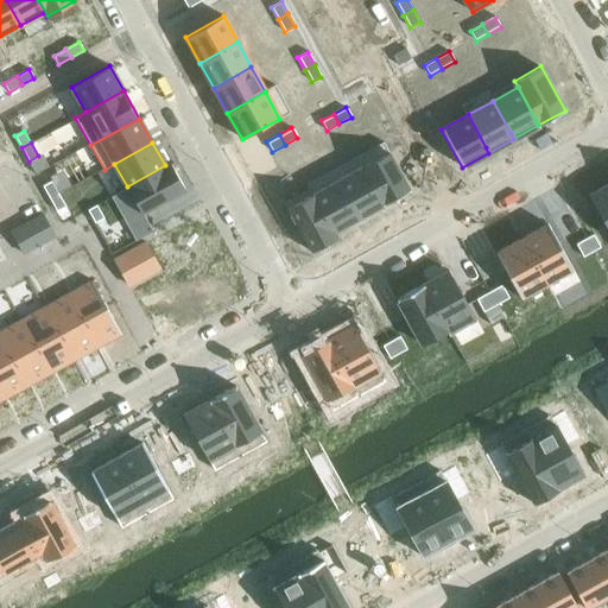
[(390,150),(362,165),(365,171),(384,204),(411,189),(393,156),(390,150)]
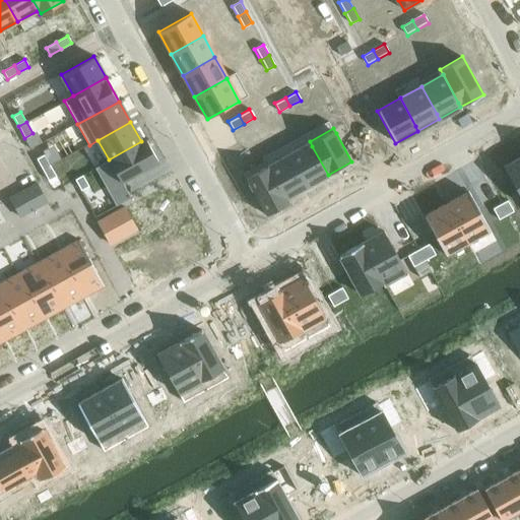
[(141,141),(109,159),(121,183),(139,173),(158,163),(145,139),(141,141)]
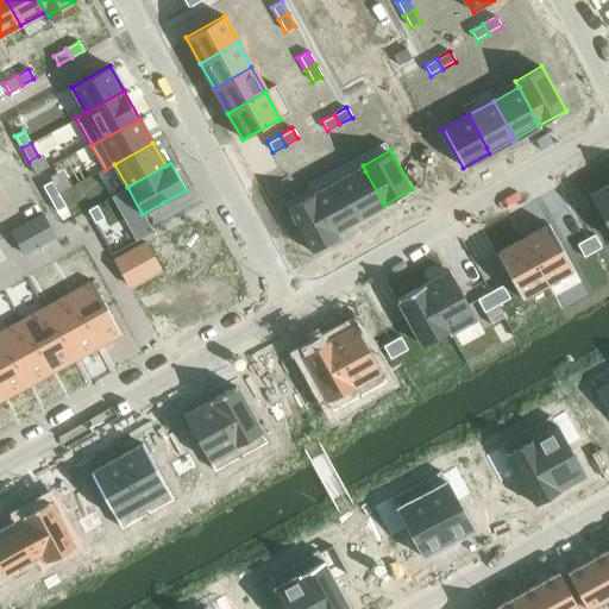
[(363,165),(338,179),(340,184),(359,218),(384,205),(365,171),(363,165)]
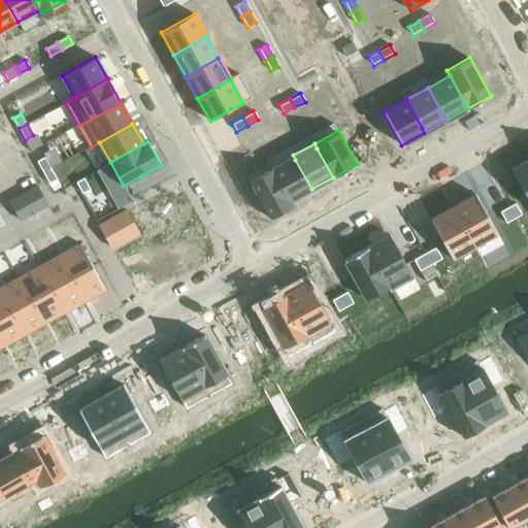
[(293,155),(271,167),(273,172),(290,201),(311,189),(295,160),(293,155)]
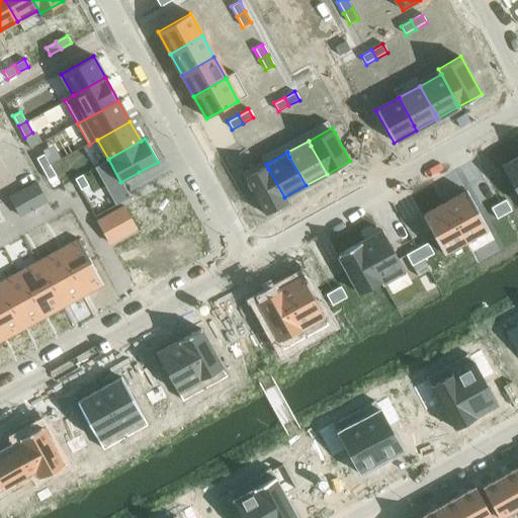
[(44,154),(36,158),(42,170),(51,166),(44,154)]
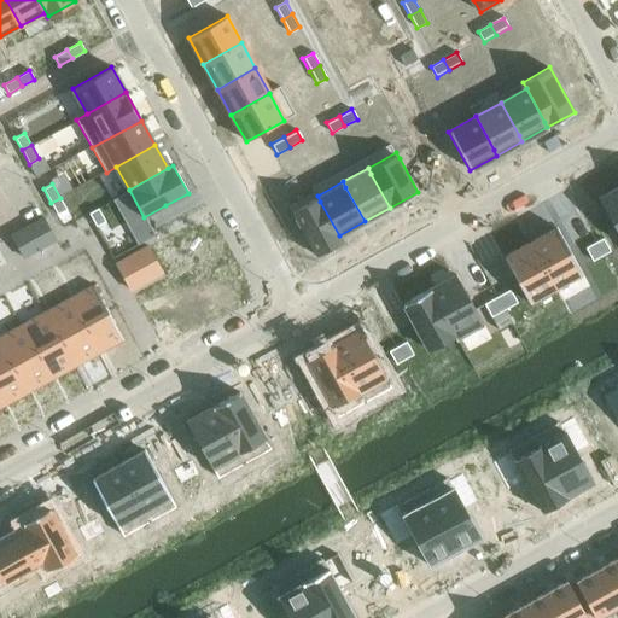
[(617,193),(602,203),(617,231),(617,193)]
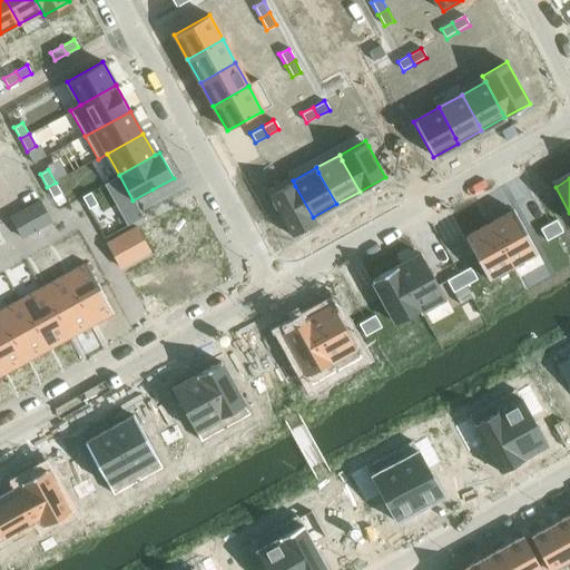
[(293,180),(267,194),(271,199),(291,235),(315,222),(313,217),(295,186),(293,180)]
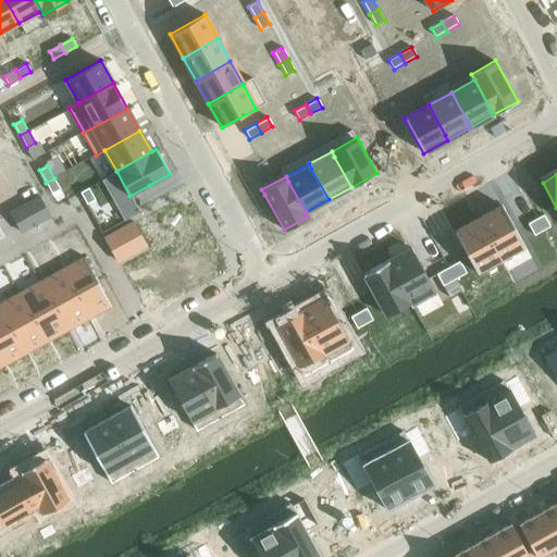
[(54,178),(46,183),(51,194),(60,188),(54,178)]
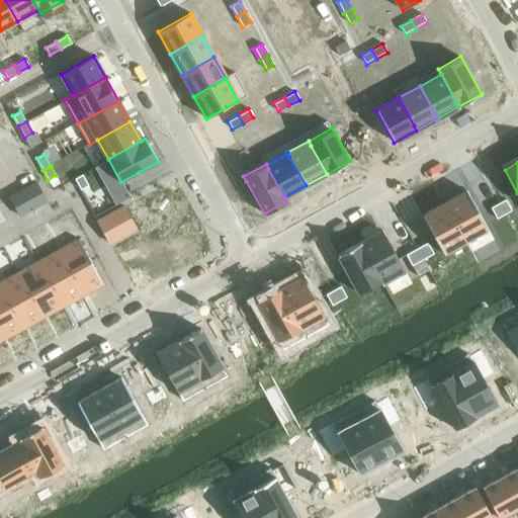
[(82,174),(75,179),(81,189),(88,185),(82,174)]
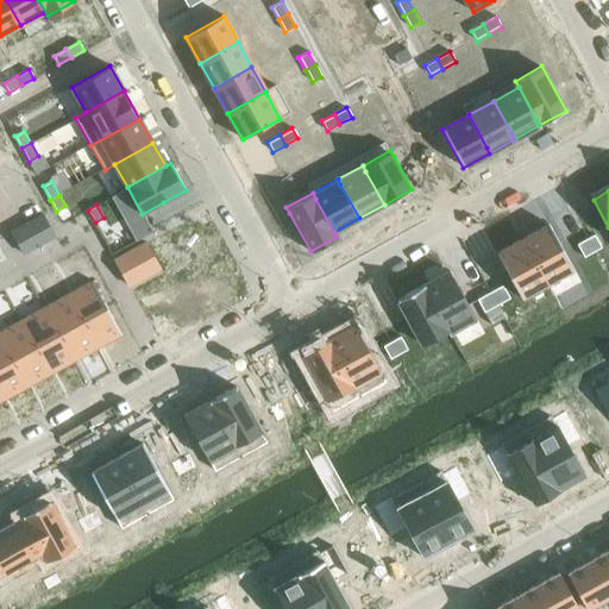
[(43,215),(11,233),(23,253),(55,236),(43,215)]
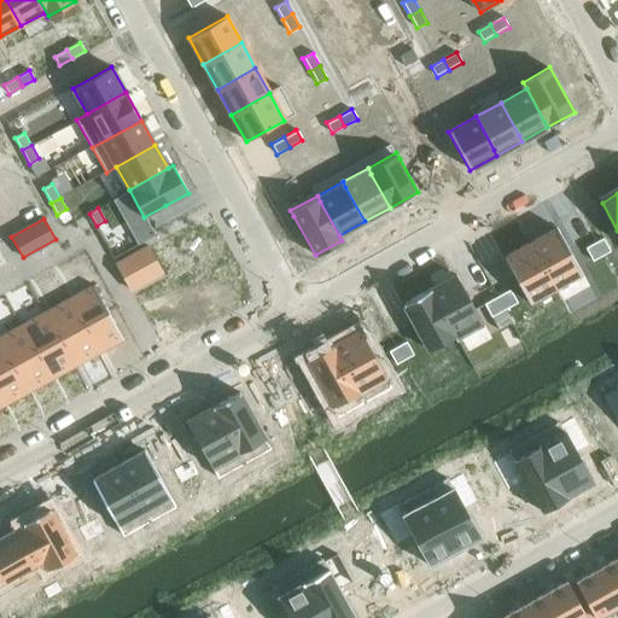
[(557,227),(530,242),(555,289),(582,274),(557,227)]
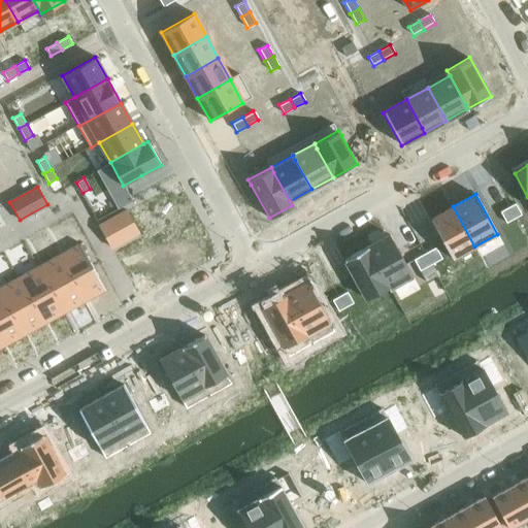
[(517,204),(508,208),(515,220),(523,215),(517,204)]
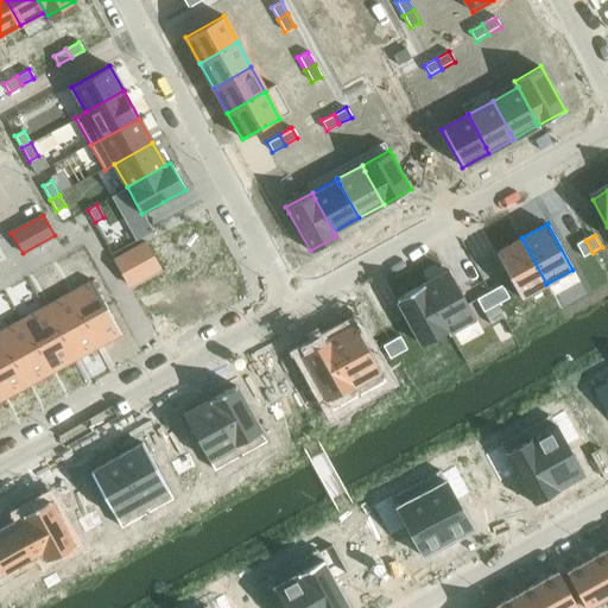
[(521,238),(495,252),(520,298),(546,284),(521,238)]
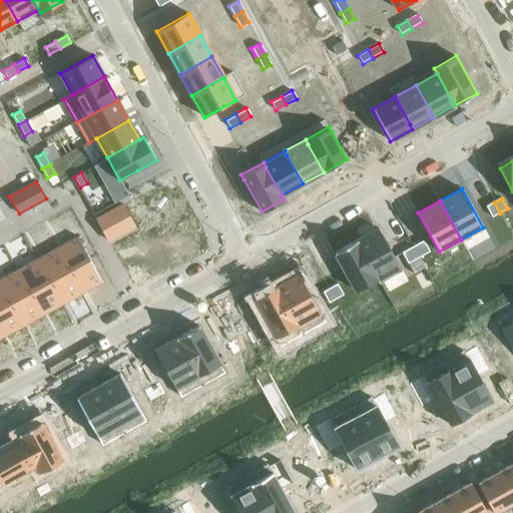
[(494,202),(485,207),(491,218),(500,213),(494,202)]
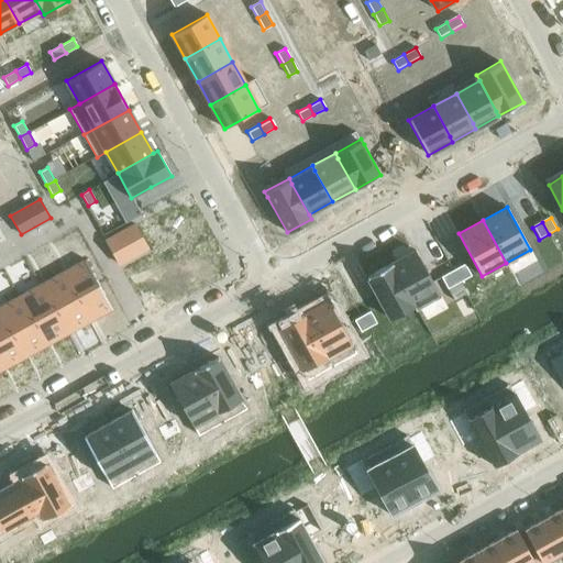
[(135,224),(106,241),(118,264),(147,247),(135,224)]
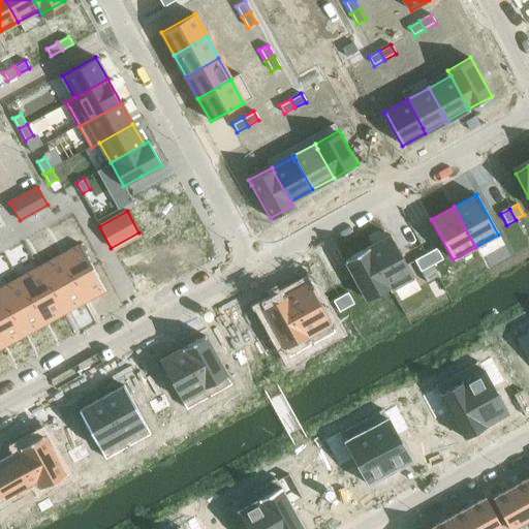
[(390,236),(368,248),(390,288),(411,276),(390,236)]
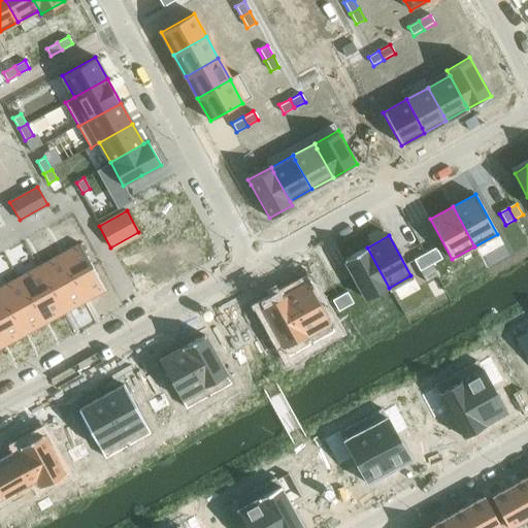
[(79,243),(58,255),(71,278),(93,266),(79,243)]
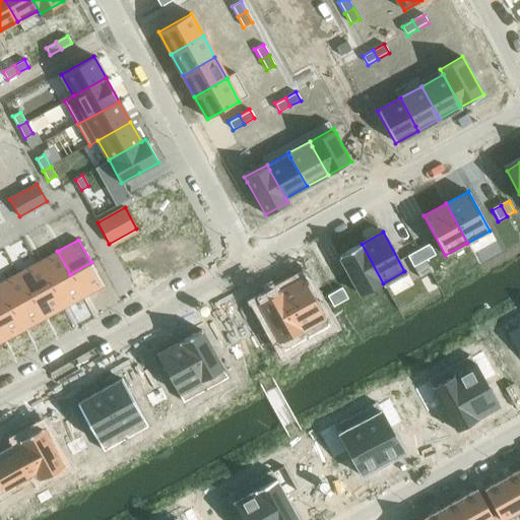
[(362,244),(340,256),(362,295),(383,283),(362,244)]
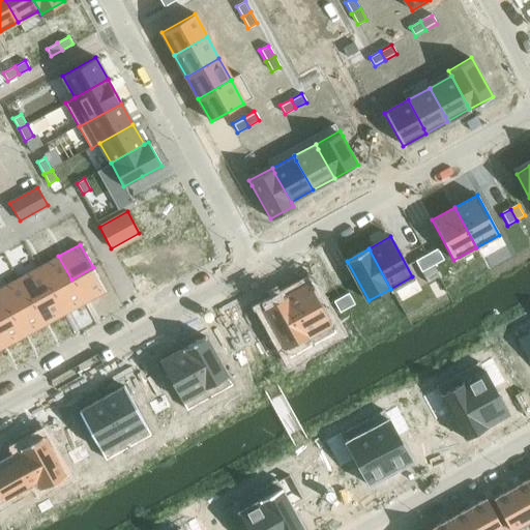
[(435,249),(427,255),(433,265),(441,261),(435,249)]
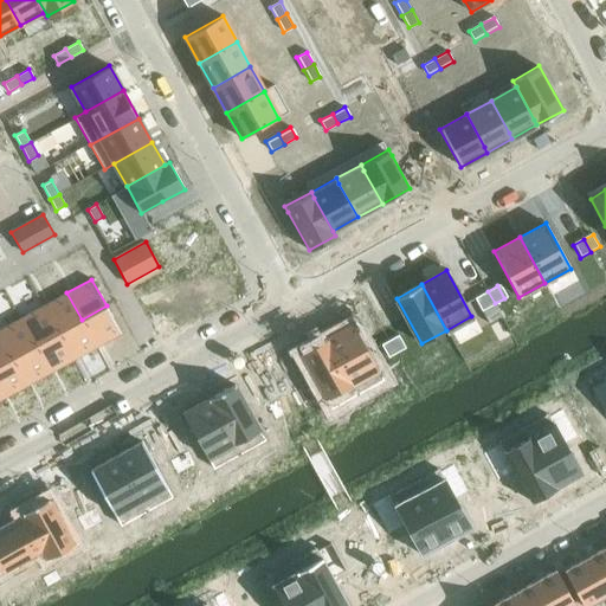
[(488,291),(477,297),(484,309),(494,304),(495,303),(488,291)]
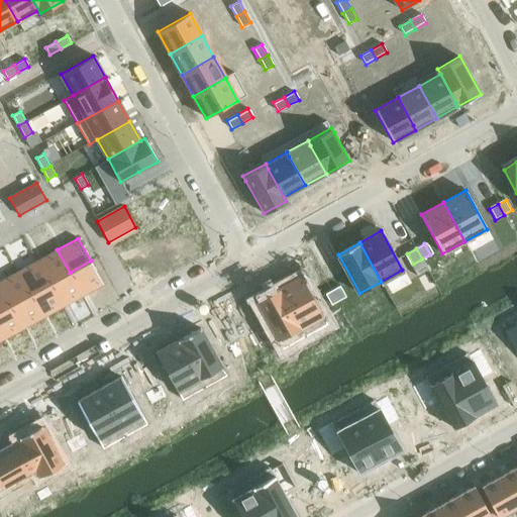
[(57,249),(36,261),(49,284),(70,273),(57,249)]
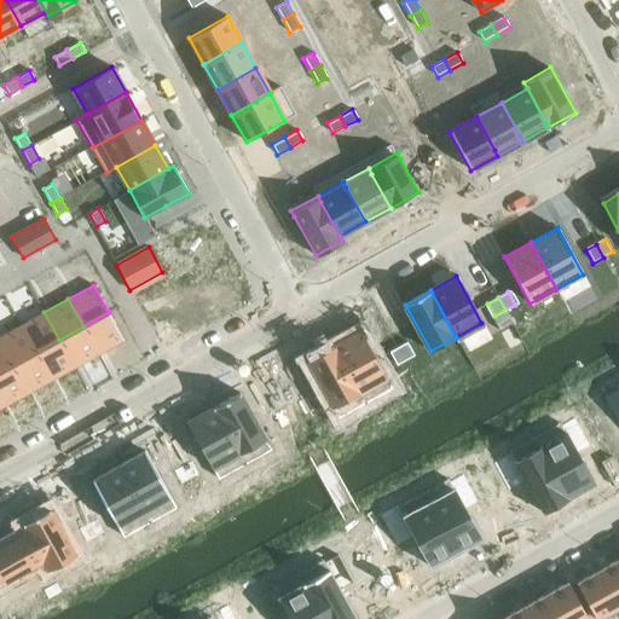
[(495,316),(492,317),(499,330),(512,323),(504,311),(495,316)]
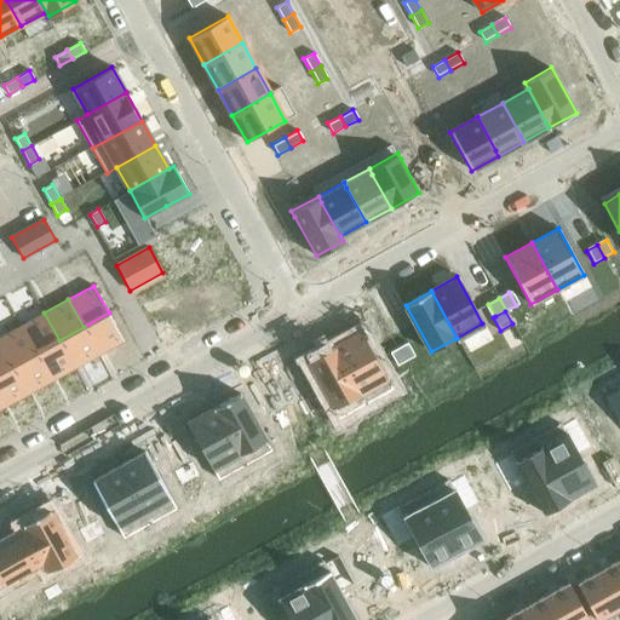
[(44,313),(19,327),(35,354),(59,340),(44,313)]
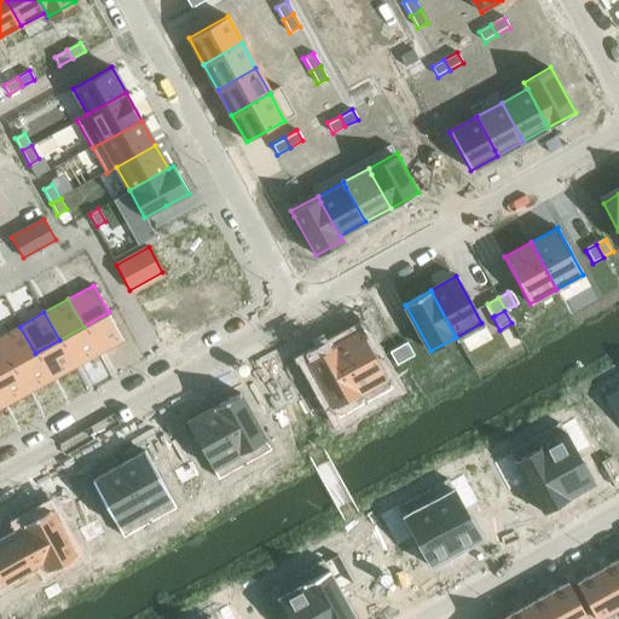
[(109,312),(84,327),(98,353),(123,340),(109,312)]
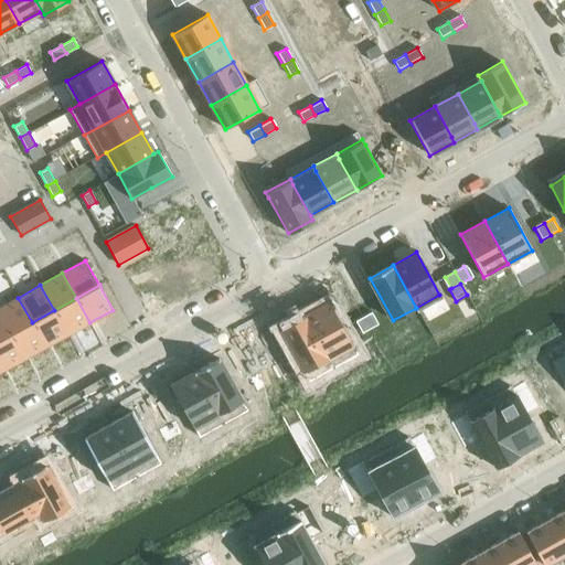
[(18,298),(0,307),(0,316),(10,334),(32,322),(18,298)]
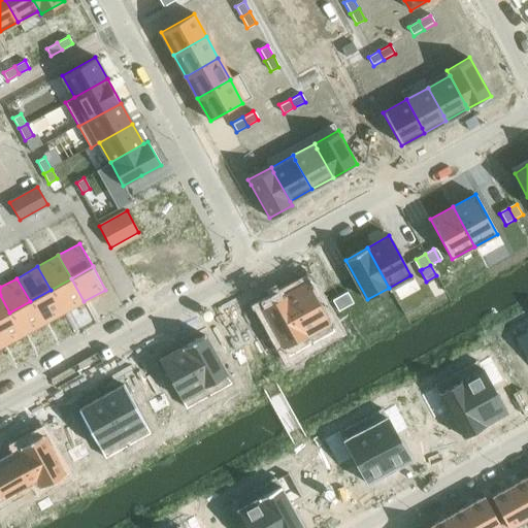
[(71,278),(51,290),(63,312),(84,301),(71,278)]
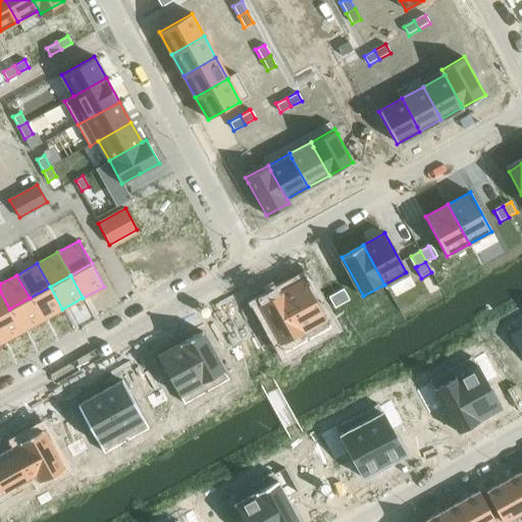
[(304,279),(281,292),(308,340),(330,327),(304,279)]
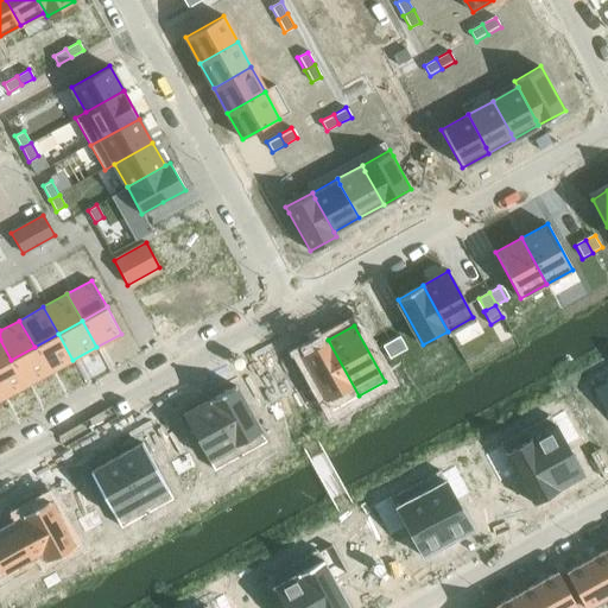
[(58,334),(35,347),(49,373),(73,360),(58,334)]
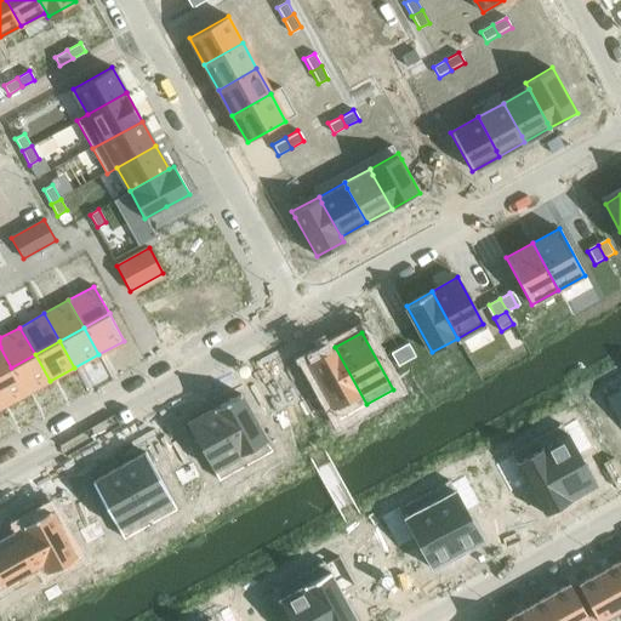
[(409,341),(399,347),(405,359),(416,354),(409,341)]
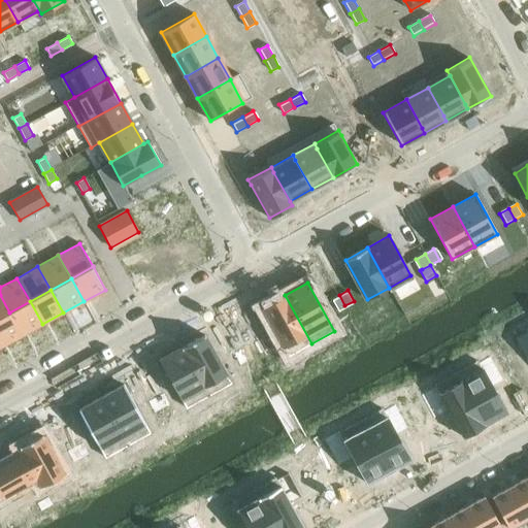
[(0,295),(0,317),(9,312),(0,295)]
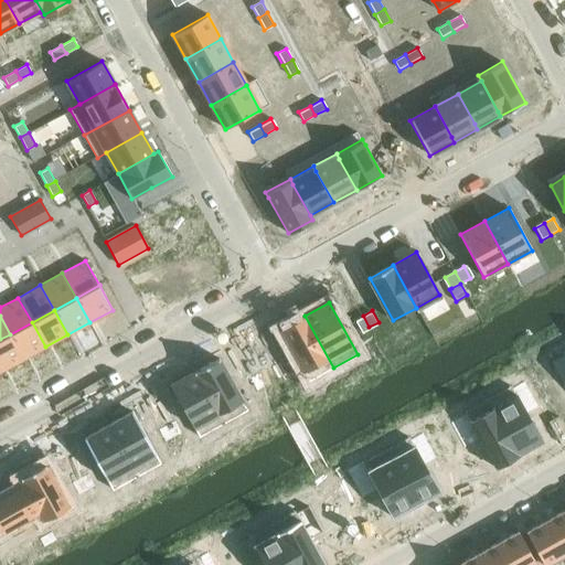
[(305,316),(280,329),(309,381),(333,368),(305,316)]
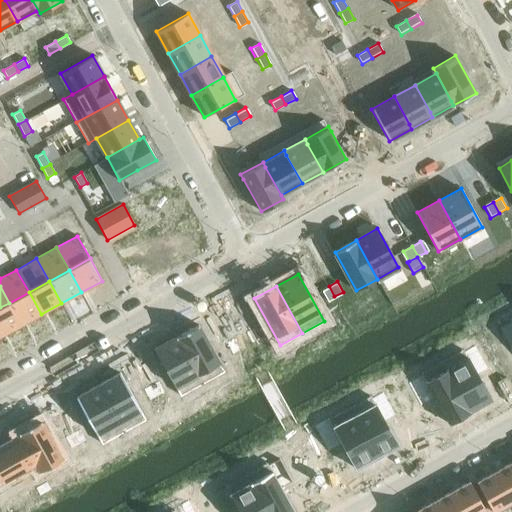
[(329,286),(320,291),(326,301),(334,296),(329,286)]
